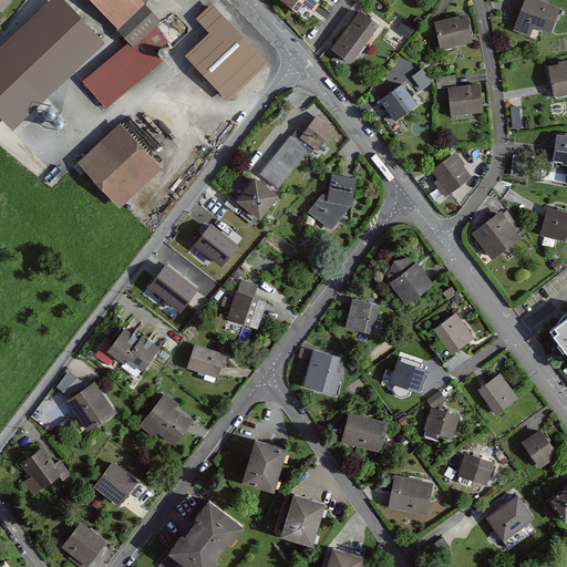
[(0,0),(0,8),(2,10),(9,0),(0,0)]
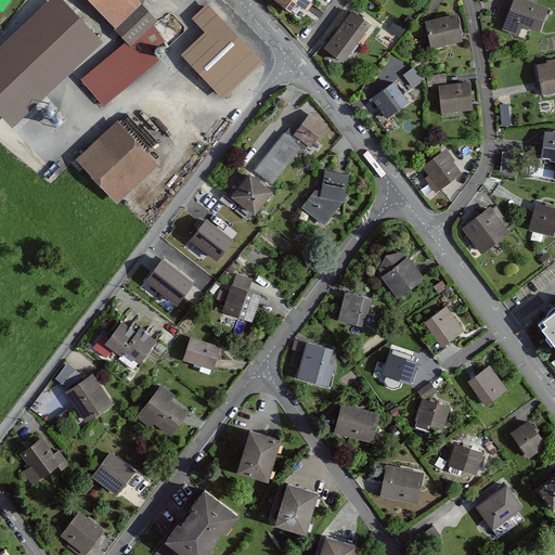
[(101,41),(61,0),(49,0),(0,46),(0,113),(12,126),(101,41)]
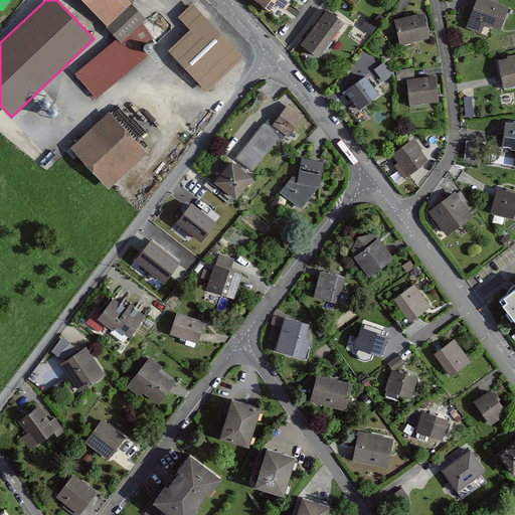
[(82,0),(108,25),(131,4),(127,0),(82,0)]
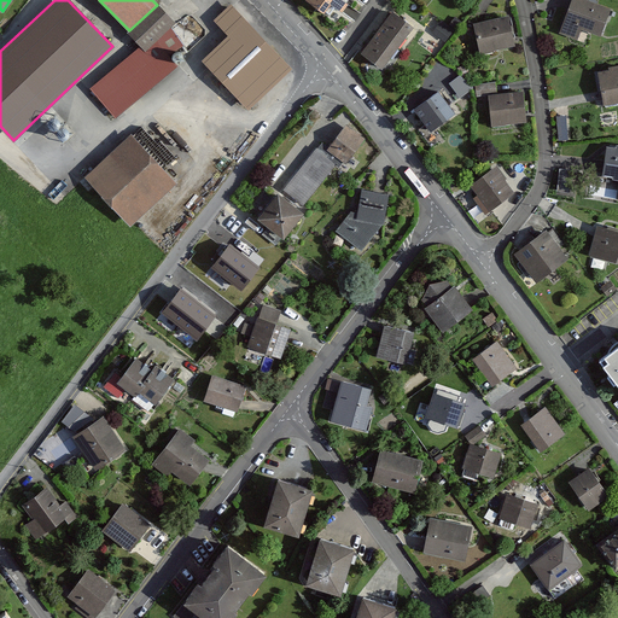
[(308,0),(328,16),(336,6),(342,11),(347,5),(340,0),(308,0)]
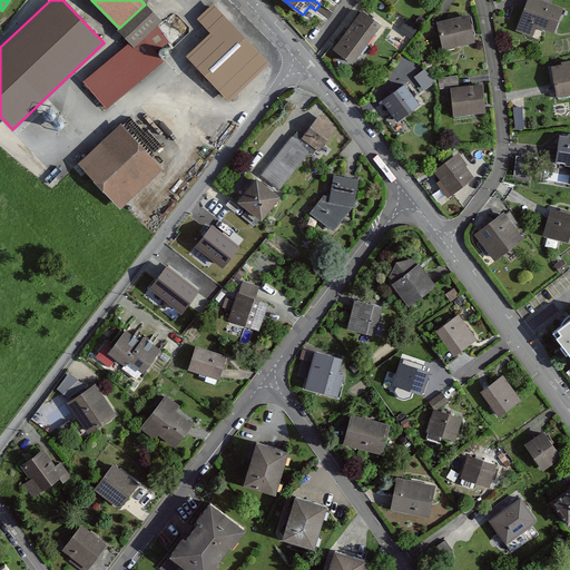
[(541,0),(540,0),(527,0),(517,30),(532,36),(536,26),(553,32),(562,8),(551,5),(550,3),(542,1),(541,0)]
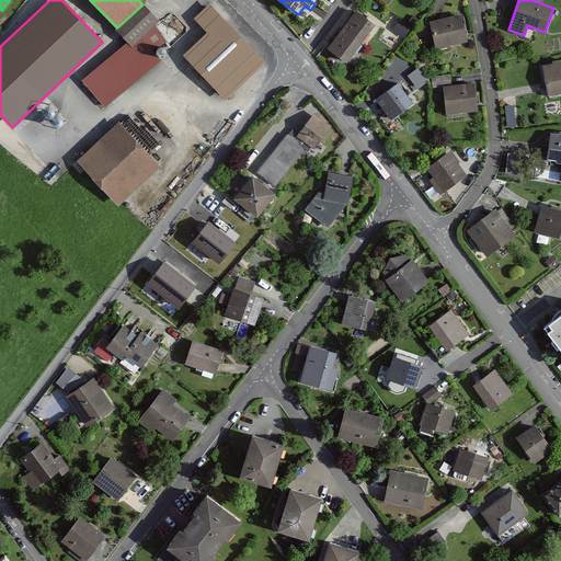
[(264,63),(209,4),(194,19),(207,32),(183,55),(225,99),(264,63)]
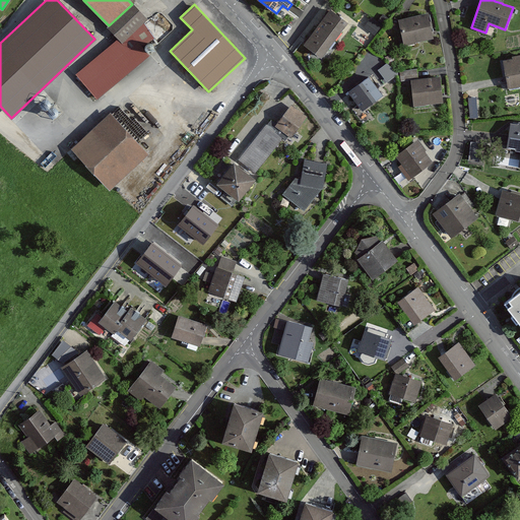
[(330,10),(318,27),(334,39),(346,22),(330,10)]
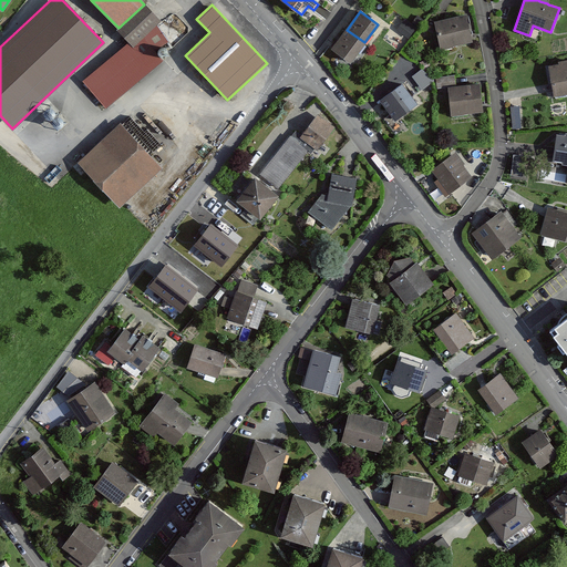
[(418,14),(412,22),(418,27),(423,19),(418,14)]
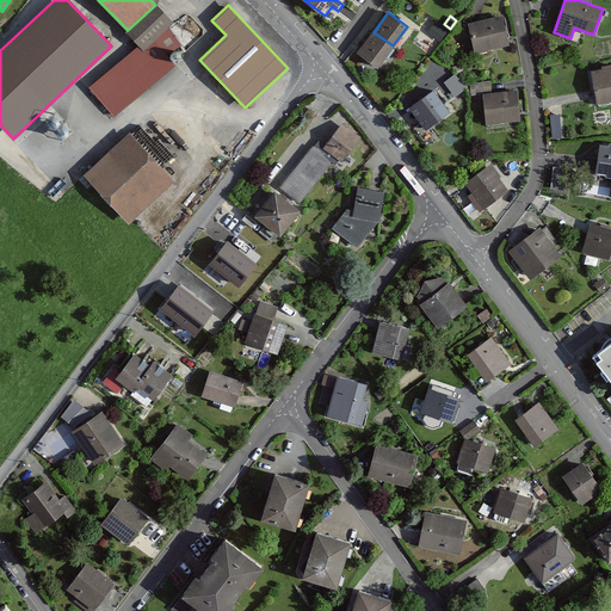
[(501,16),(468,23),(475,53),(508,44),(501,16)]
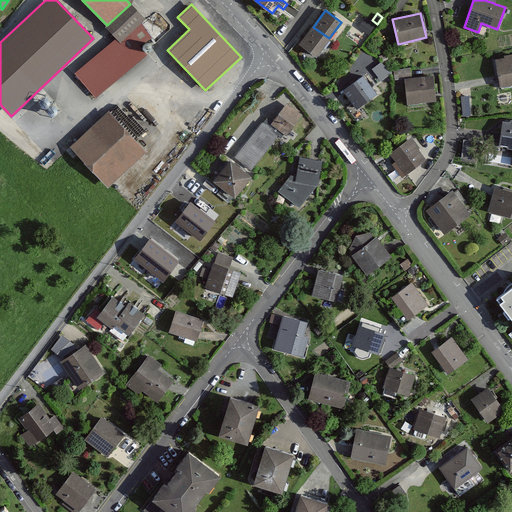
[(376,24),(366,17),(358,26),(368,34),(376,24)]
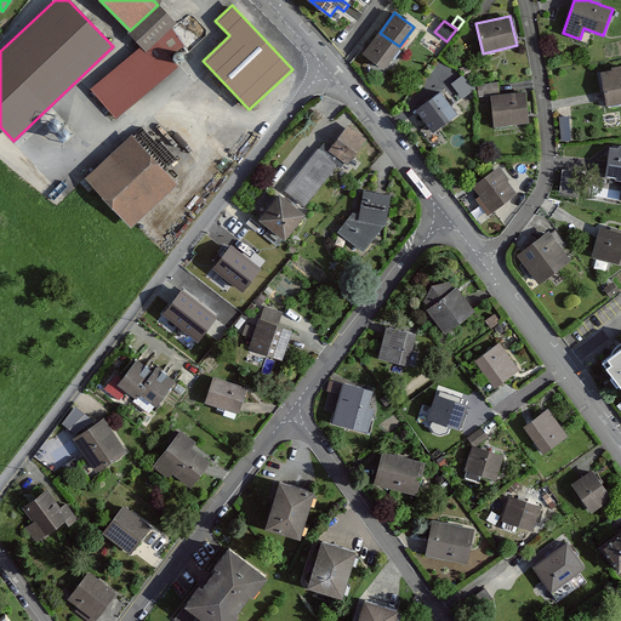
[(153,38),(90,89),(115,119),(178,67),(169,56),(184,45),(171,29),(153,38)]
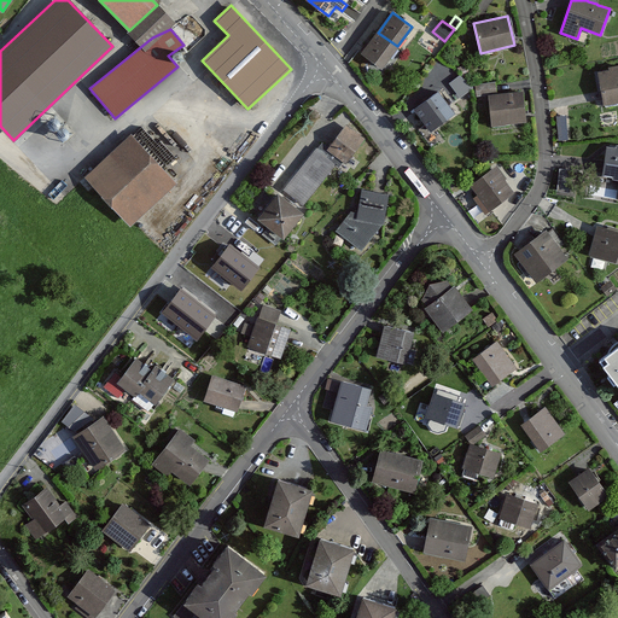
[(378,33),(362,53),(382,68),(397,46),(378,33)]
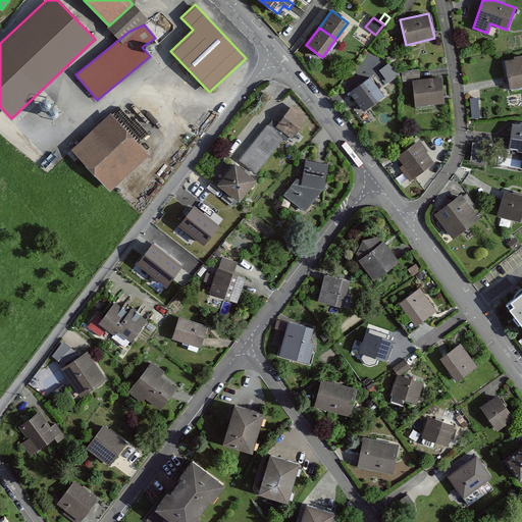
[(395,54),(386,57),(388,63),(392,65),(398,63),(395,54)]
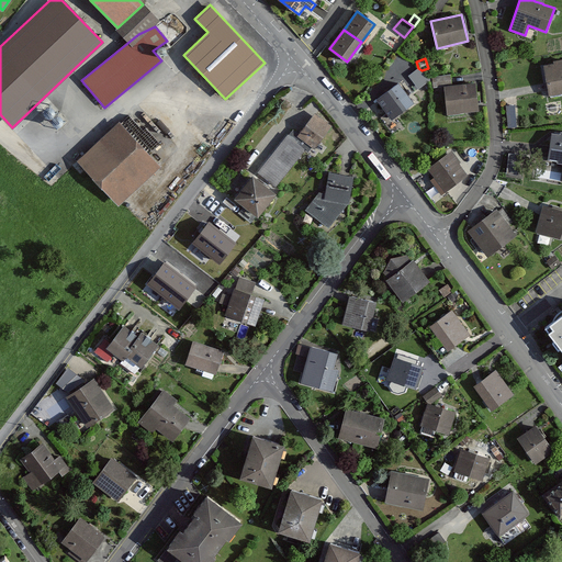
[(554,65),(544,66),(549,94),(561,92),(561,59),(553,62),(554,65)]
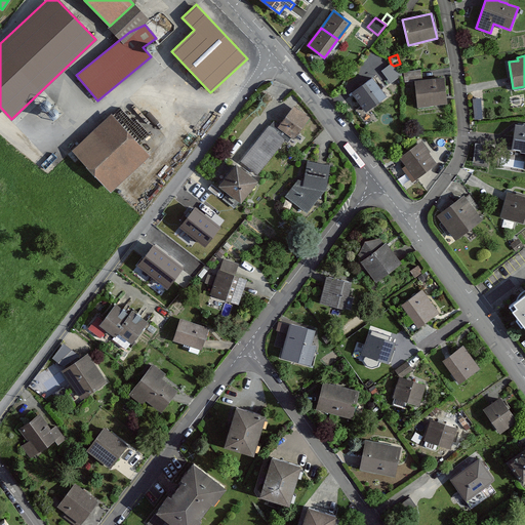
[(391,65),(382,71),(391,83),(402,74),(391,65)]
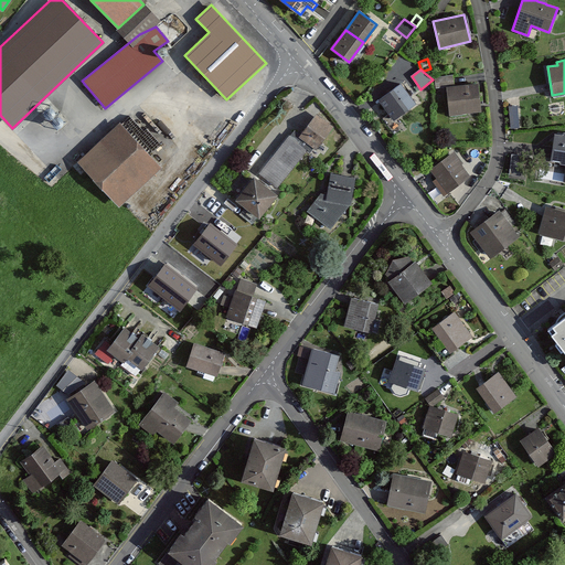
[(452,76),(435,77),(436,87),(454,85),(452,81),(452,76)]
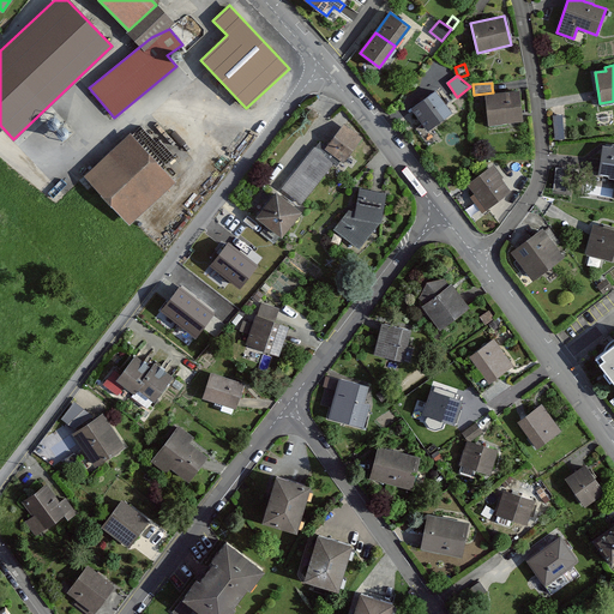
[(452,113),(435,91),(413,109),(428,131),(452,113)]
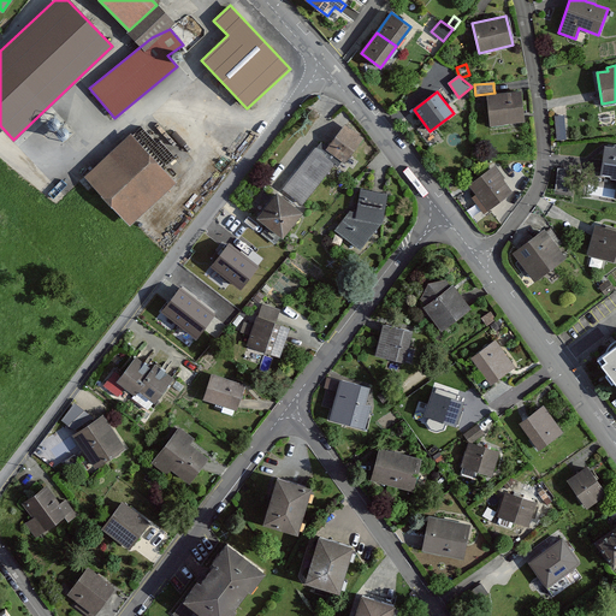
[(520,93),(487,94),(490,124),(522,123),(520,93)]
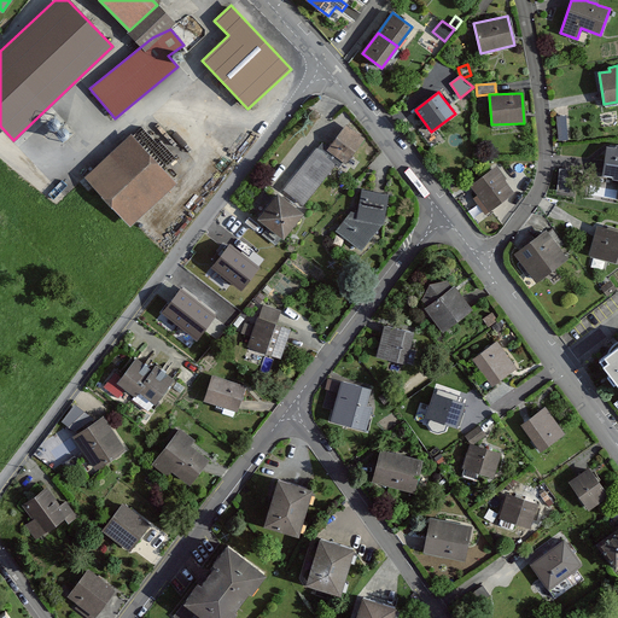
[(561,115),(557,116),(559,140),(569,139),(566,115),(561,115)]
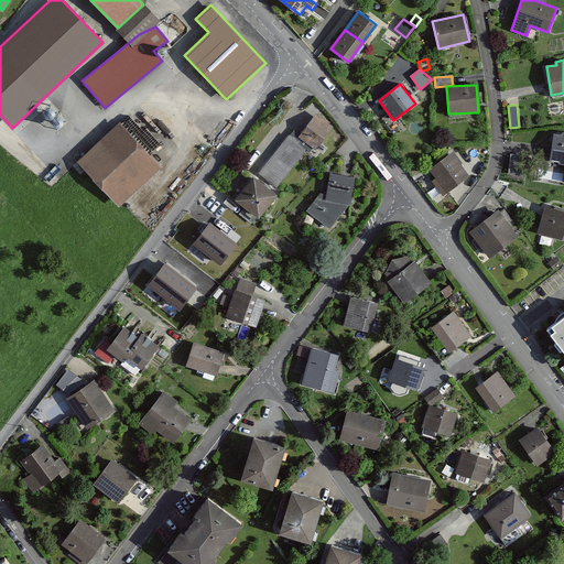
[(293,131),(289,137),(306,150),(308,152),(312,147),(315,149),(333,126),(316,114),(300,136),(293,131)]
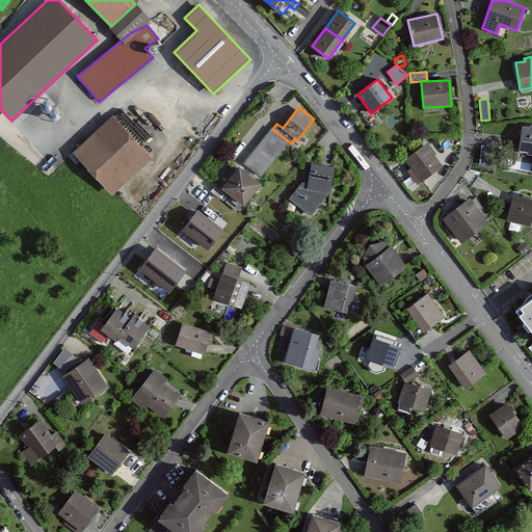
[(152,157),(112,115),(73,152),(111,193),(152,157)]
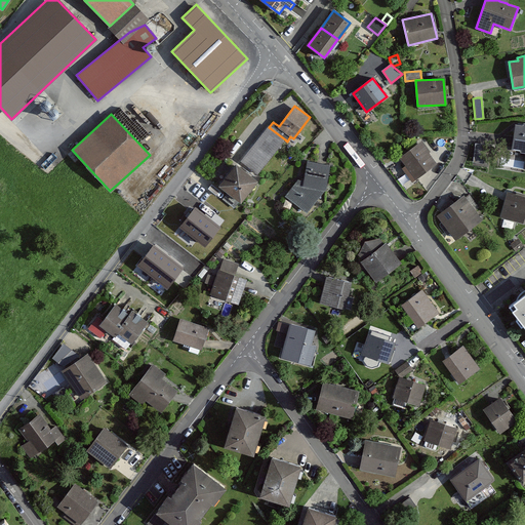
[(524,123),(523,123),(522,126),(516,125),(514,142),(513,148),(520,149),(520,152),(524,152),(524,123)]
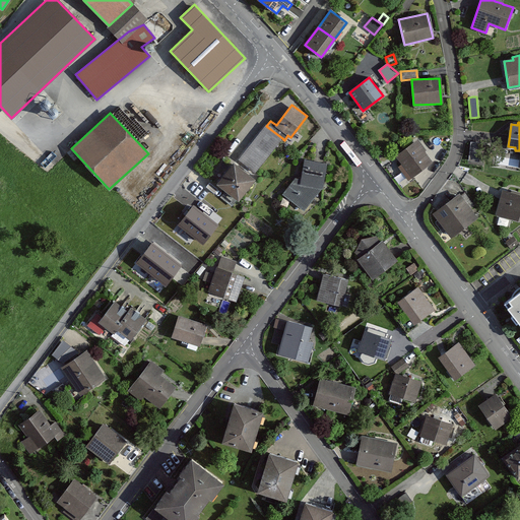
[(282,138),(266,126),(240,160),(256,173),(282,138)]
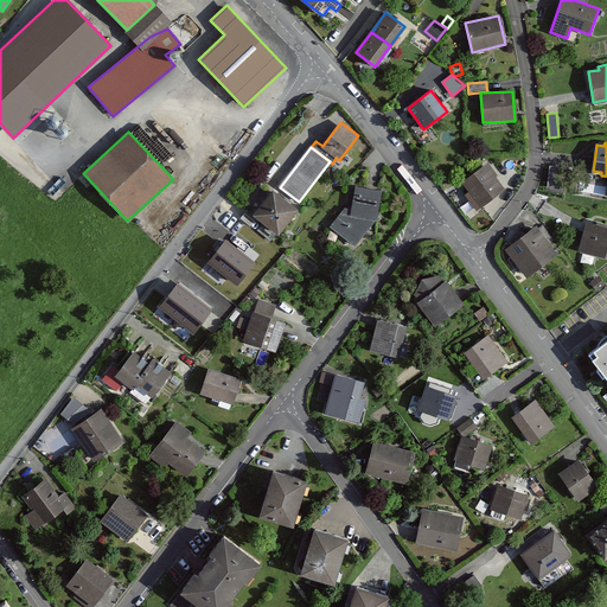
[(504,189),(485,165),(461,183),(481,206),(504,189)]
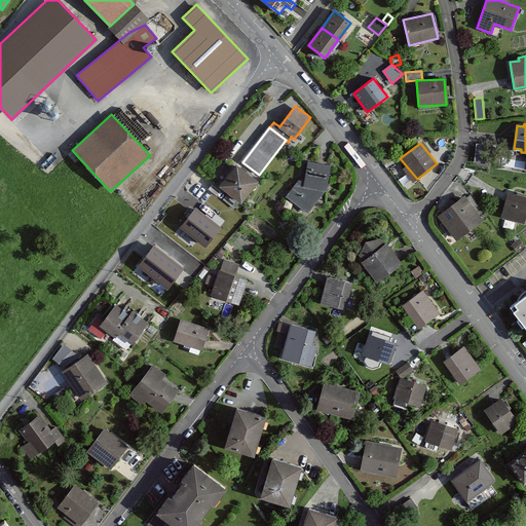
[(485,144),(476,143),(474,161),(483,162),(485,144)]
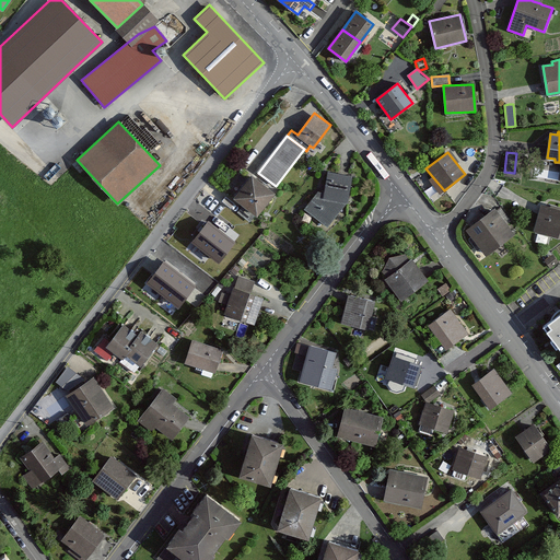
[(328,226),(347,202),(351,176),(327,172),(324,193),(317,193),(304,209),(328,226)]
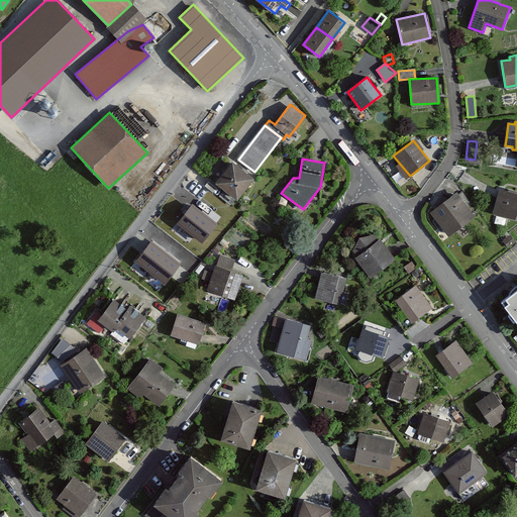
[(252,178),(231,162),(216,183),(224,190),(235,198),(237,199),(252,178)]
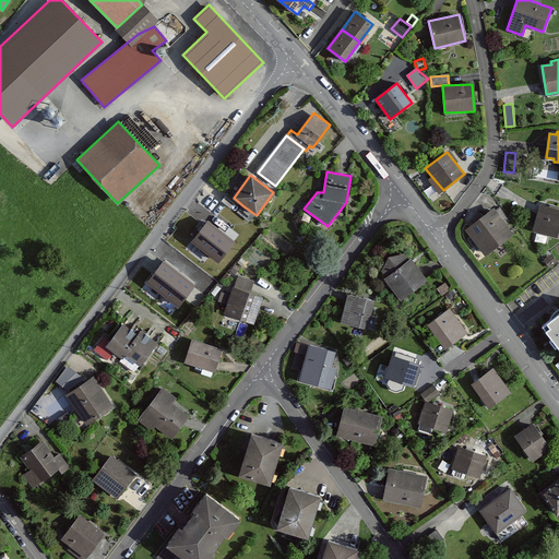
[(546,205),(539,204),(537,214),(533,229),(534,229),(558,236),(558,206),(549,204),(549,206),(546,205)]
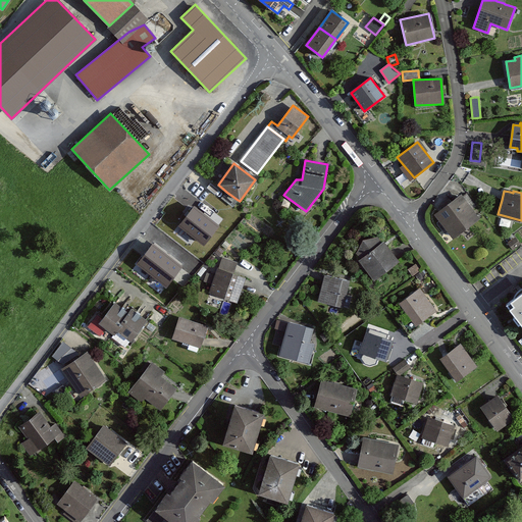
[(238,200),(226,192),(221,199),(232,207),(238,200)]
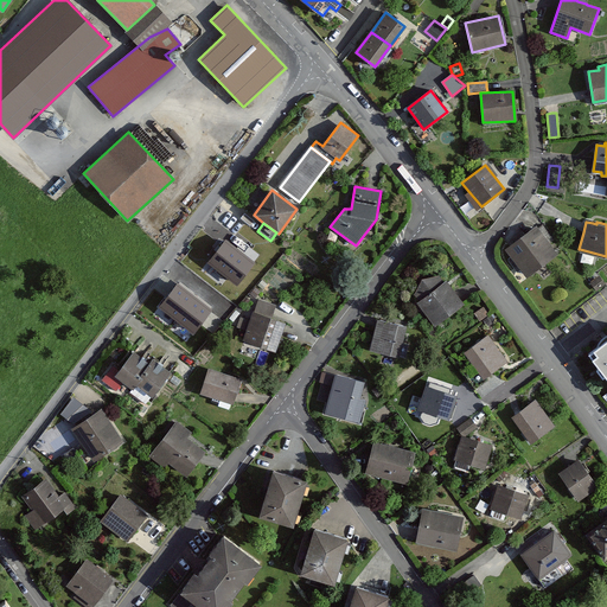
[(538,230),(535,227),(510,247),(505,250),(511,256),(528,278),(531,275),(545,263),(556,254),(549,244),(551,243),(556,240),(544,225),(538,230)]
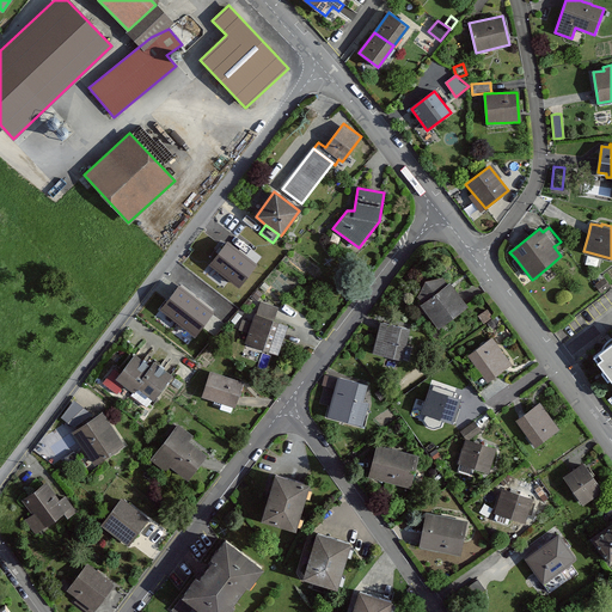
[(213,261),(243,282),(255,267),(225,244),(213,261)]
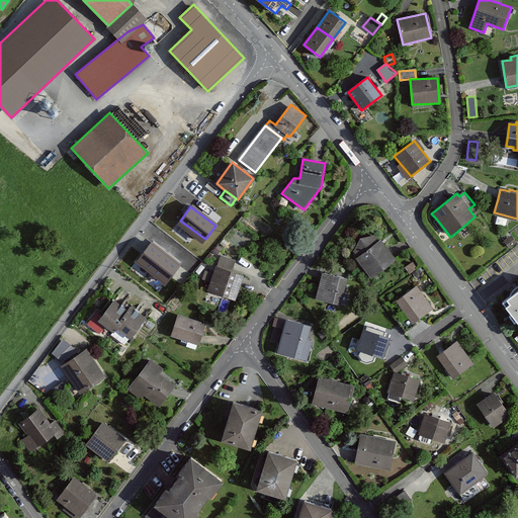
[(371,277),(396,259),(380,240),(378,241),(373,235),(365,237),(358,243),(353,251),(358,257),(356,258),(371,277)]
